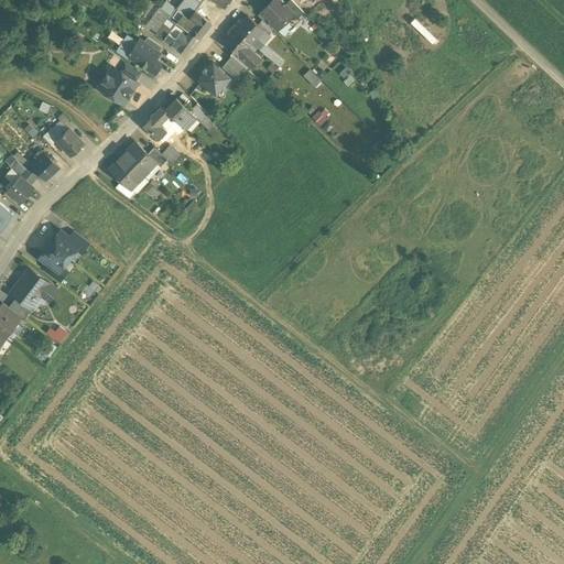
[(163,0),(165,1),(176,9),(183,0),(182,0),(163,0)]
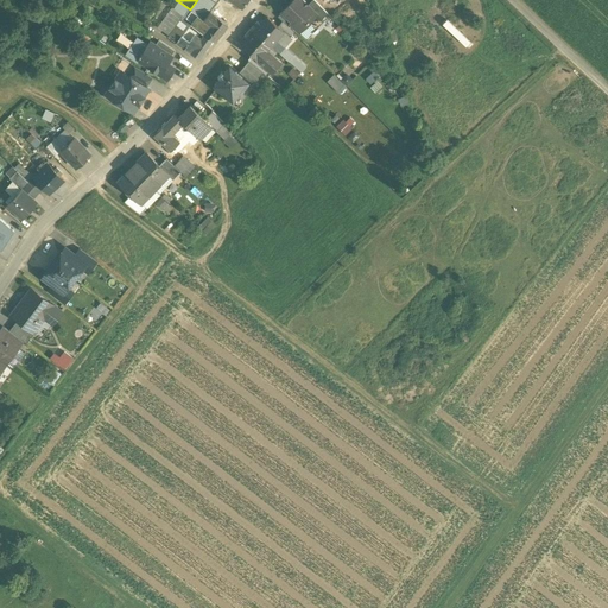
[(213,8),(201,0),(197,0),(190,10),(191,11),(198,16),(203,20),(210,11),(213,8)]
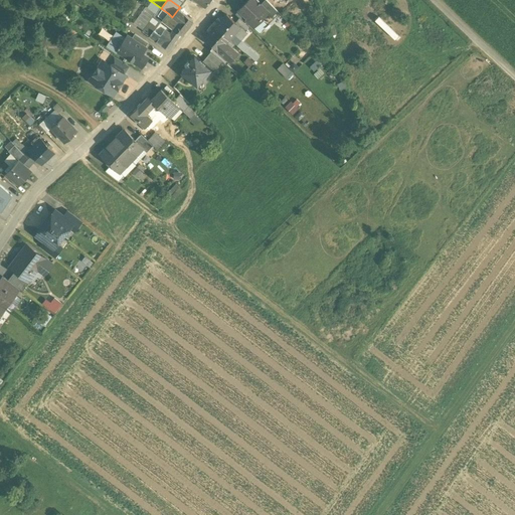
[(261,5),(255,0),(248,0),(239,10),(253,25),(268,12),(261,5)]
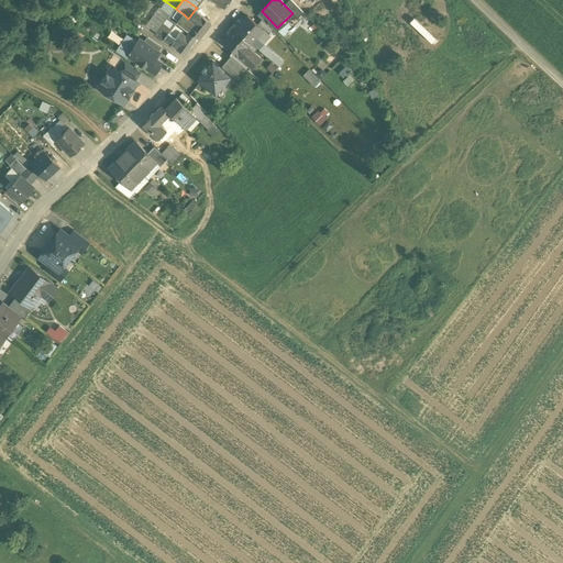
[(302,12),(290,0),(289,0),(285,6),(293,13),(297,18),(302,12)]
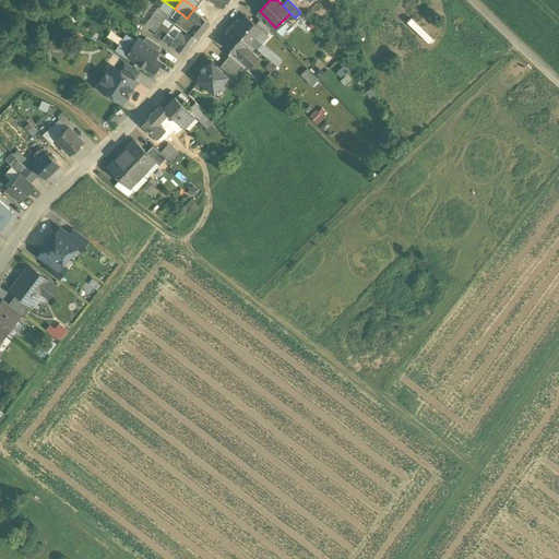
[(175,9),(164,1),(159,8),(168,14),(171,15),(176,10),(175,9)]
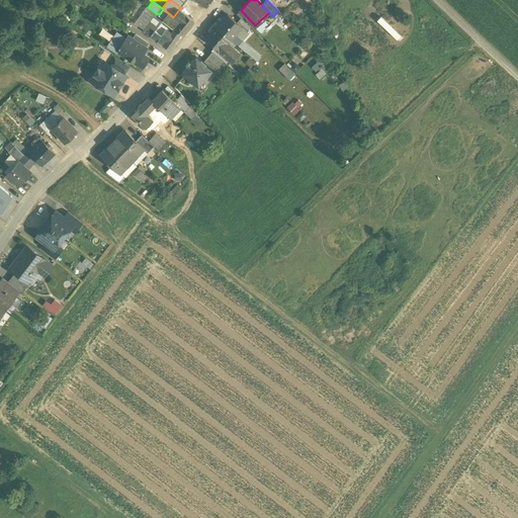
[(135,23),(145,30),(156,13),(148,7),(147,6),(135,23)]
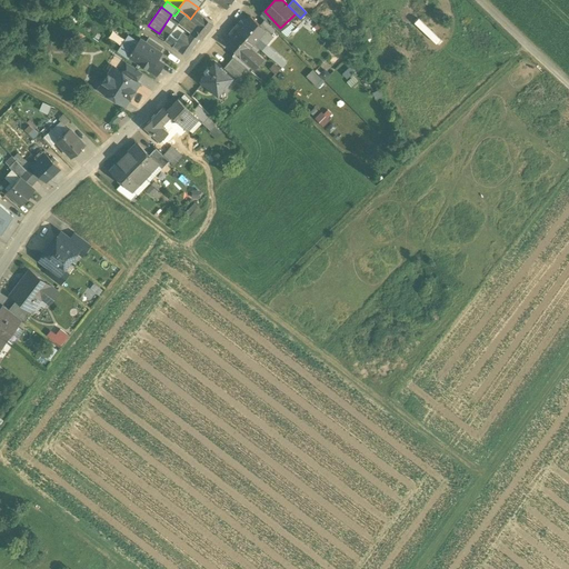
[(175,16),(181,21),(179,23),(182,25),(185,22),(181,20),(186,15),(179,10),(175,16)]
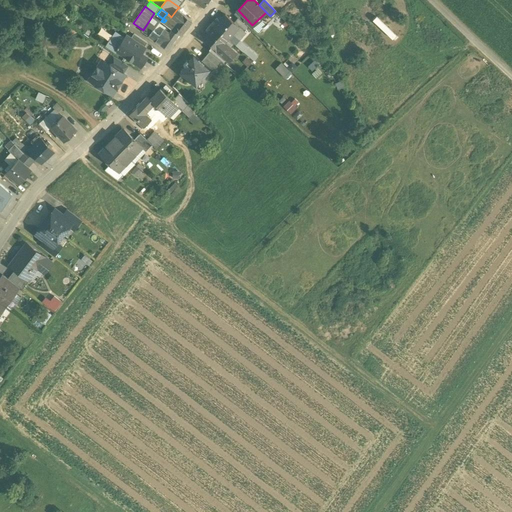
[(177,9),(171,17),(177,21),(171,28),(179,34),(181,35),(192,21),(177,9)]
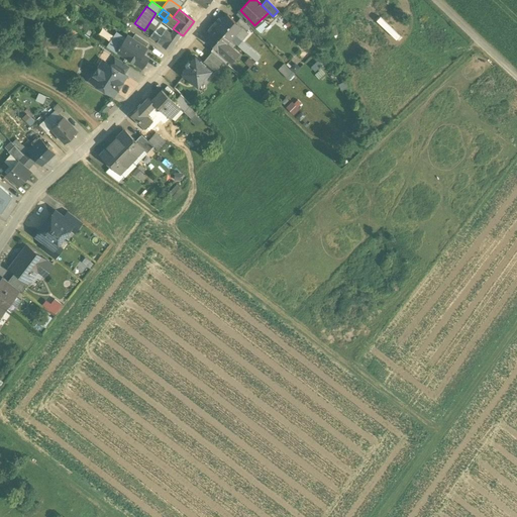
[(171,33),(165,30),(161,35),(154,31),(163,21),(165,19),(159,14),(156,13),(144,30),(143,32),(170,49),(181,34),(173,28),(171,26),(170,28),(173,30),(171,33)]
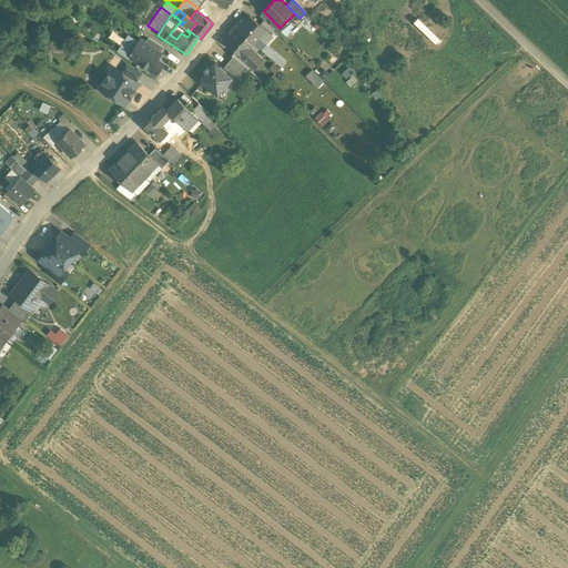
[(190,19),(185,14),(181,20),(184,22),(182,24),(185,27),(188,29),(190,31),(196,23),(190,19)]
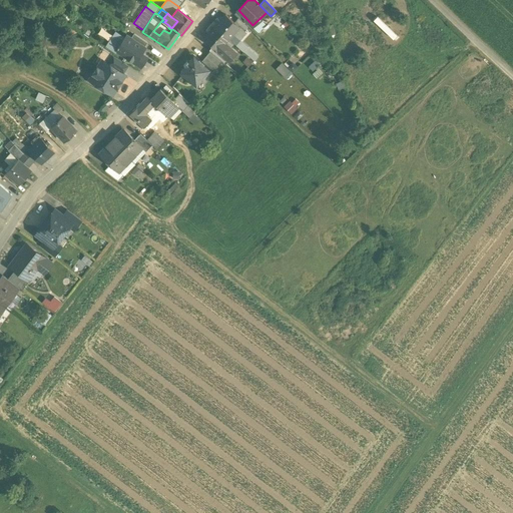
[(226,17),(221,23),(218,20),(213,26),(228,40),(239,28),(233,23),(226,17)]
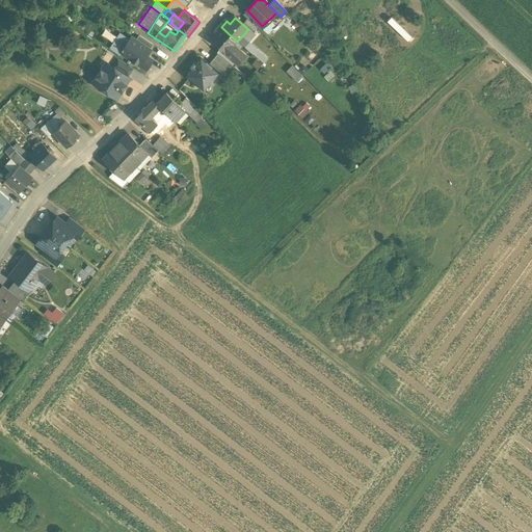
[(246,19),(242,24),(248,29),(237,42),(264,65),(270,59),(250,43),(260,31),(246,19)]
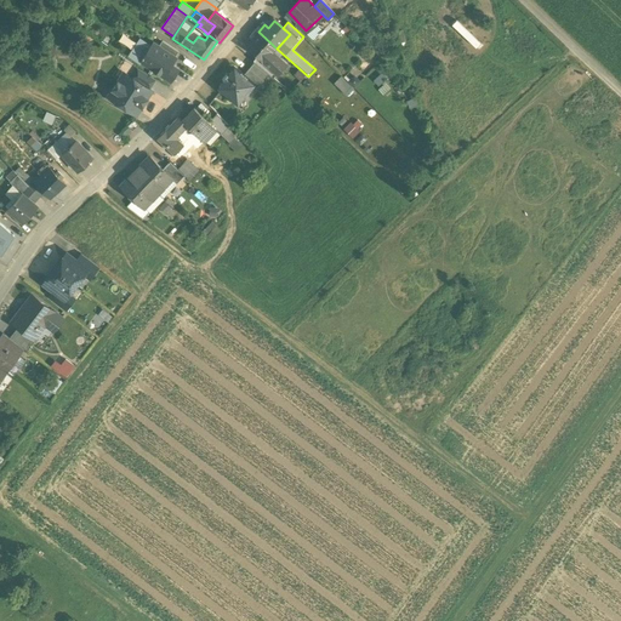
[(405,27),(396,30),(400,49),(411,45),(405,27)]
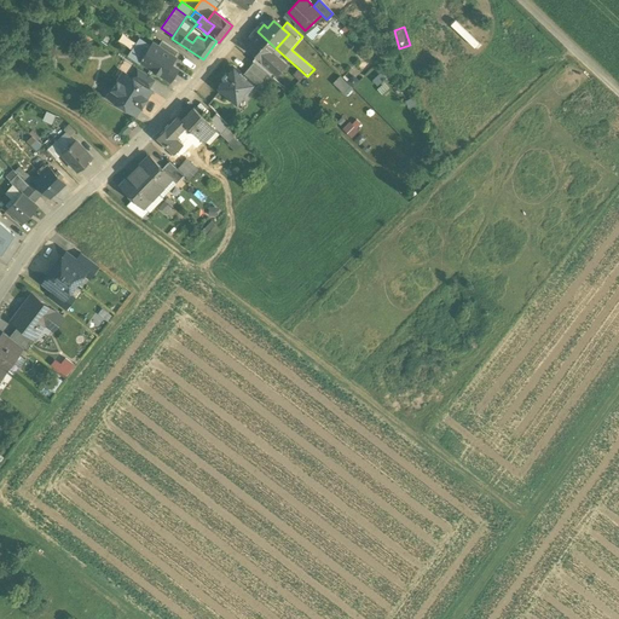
[(276,48),(258,32),(252,39),(254,41),(248,48),(259,58),(264,63),(271,55),(276,48)]
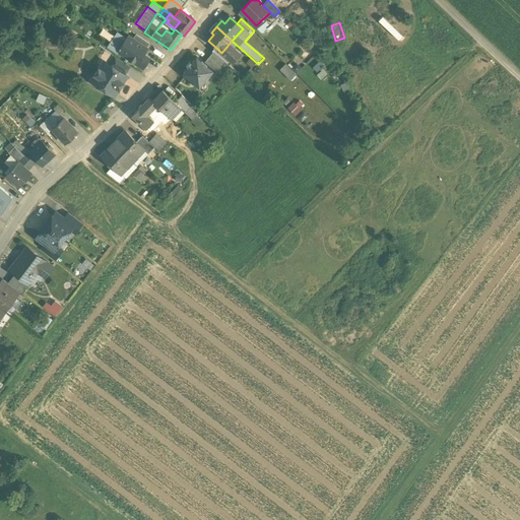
[(117,34),(109,46),(122,54),(124,52),(120,50),(126,41),(117,34)]
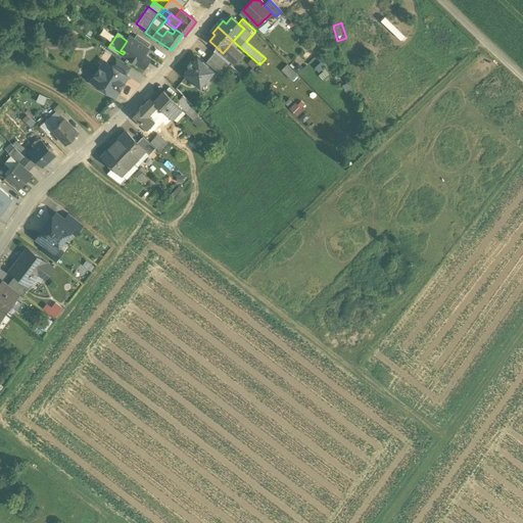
[(150,44),(137,35),(134,39),(147,48),(150,44)]
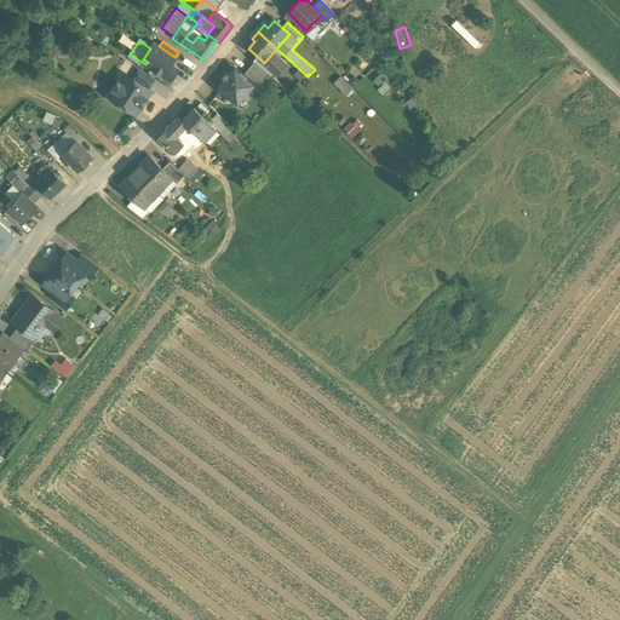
[(159,46),(154,44),(150,49),(143,59),(148,62),(156,68),(154,70),(170,81),(177,70),(170,65),(174,58),(174,57),(159,46)]
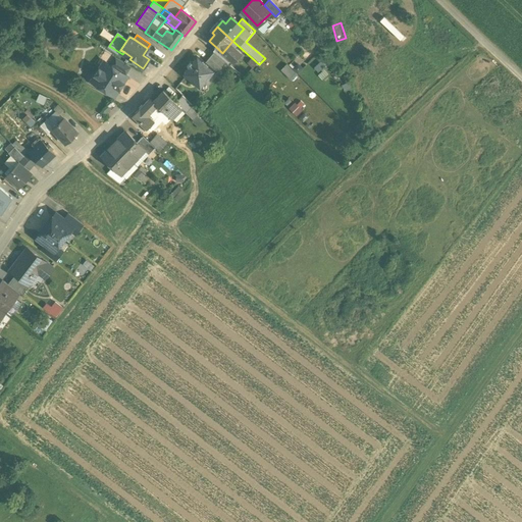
[(240,56),(228,46),(222,53),(233,62),(240,56)]
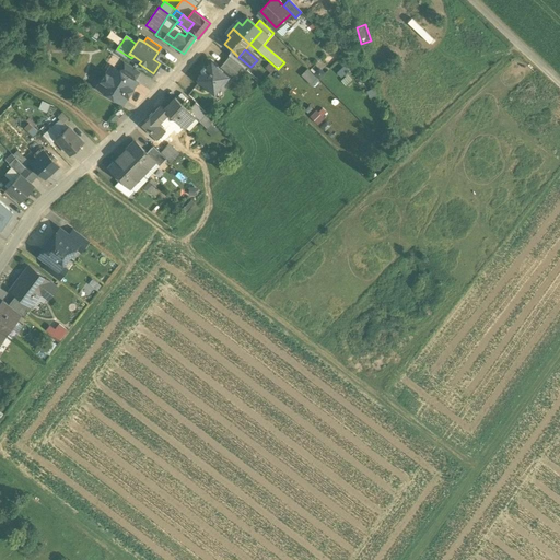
[(251,67),(238,57),(234,53),(230,57),(244,69),(247,72),(252,68),(251,67)]
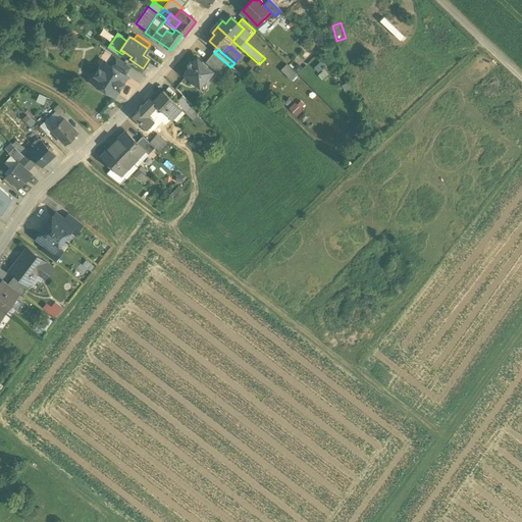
[(227,64),(215,54),(206,65),(216,73),(217,75),(227,64)]
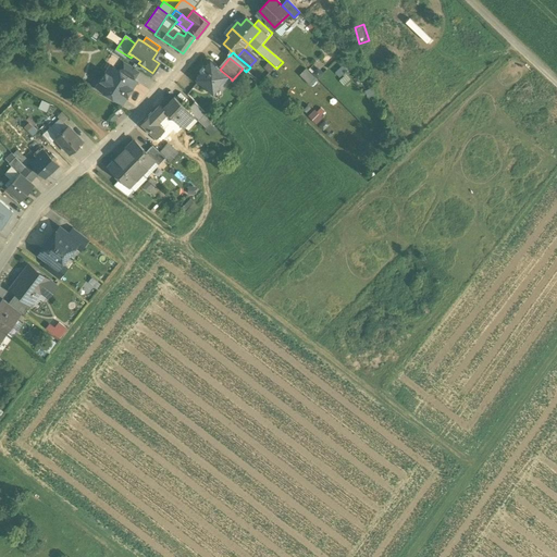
[(139,72),(123,61),(118,70),(134,81),(139,72)]
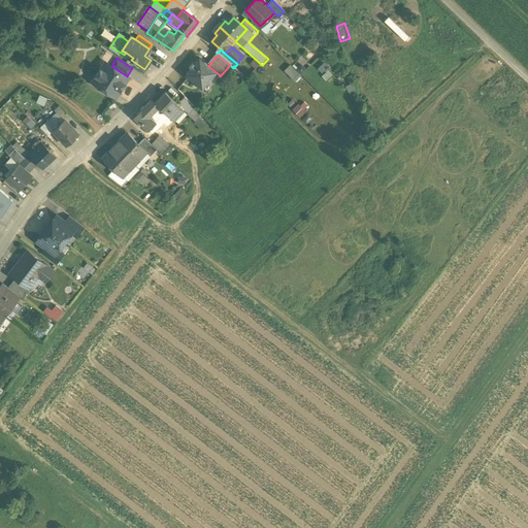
[(201,59),(187,75),(197,86),(200,81),(206,88),(219,74),(208,66),(201,59)]
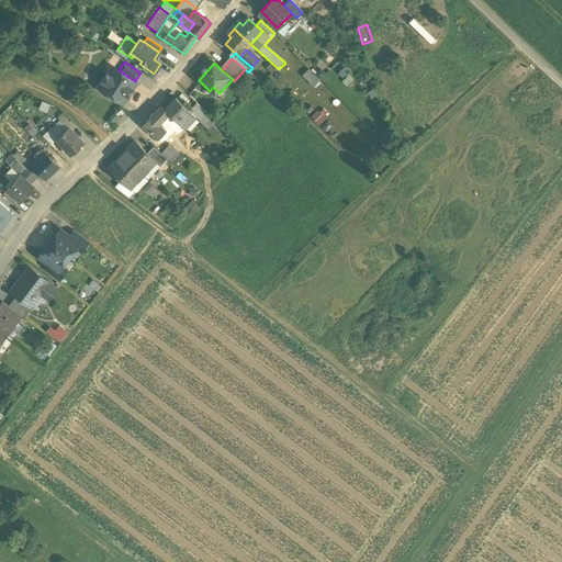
[(308,68),(302,76),(314,87),(321,79),(308,68)]
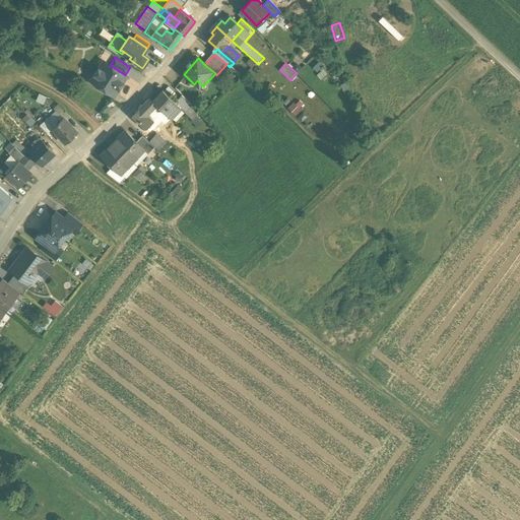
[(294,70),(300,73),(303,68),(297,64),(294,70)]
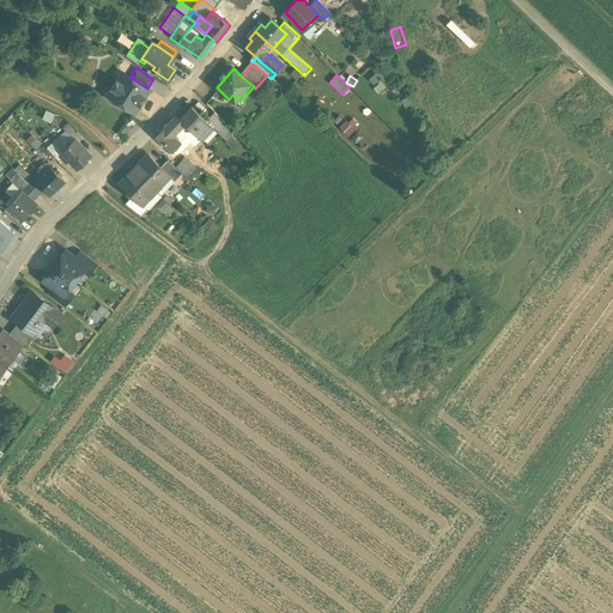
[(126,82),(119,77),(107,96),(121,104),(122,103),(135,111),(150,90),(147,89),(129,77),(126,82)]
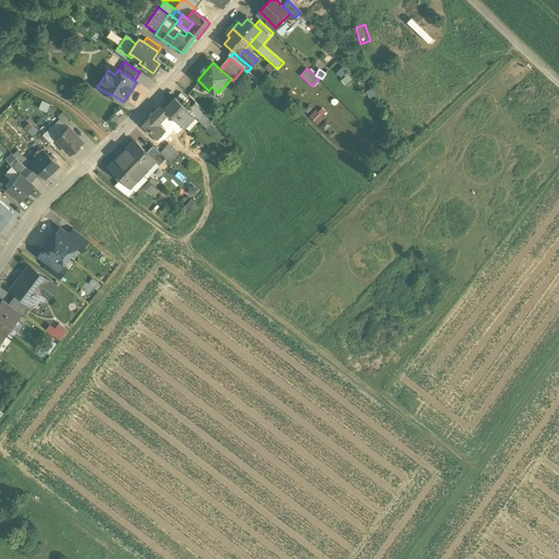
[(176,98),(165,110),(169,115),(185,129),(195,117),(189,110),(176,98)]
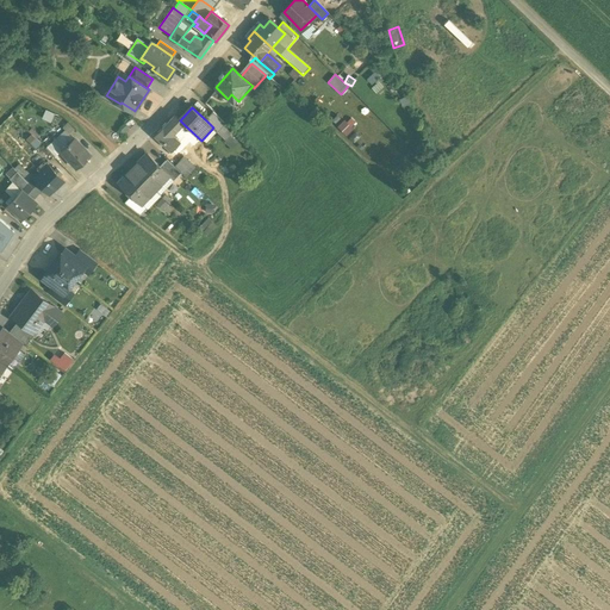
[(215,113),(206,120),(213,128),(218,132),(226,124),(215,113)]
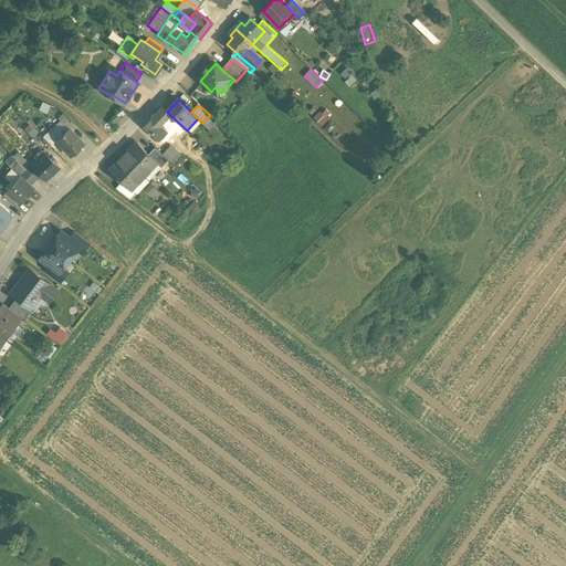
[(164,108),(145,126),(159,142),(167,134),(160,126),(165,122),(171,116),(167,112),(164,108)]
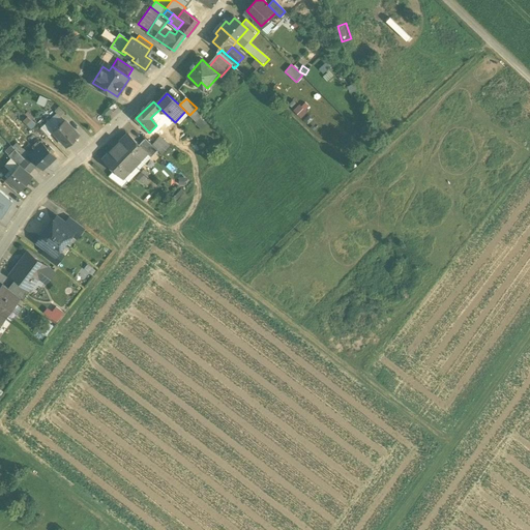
[(109,108),(113,112),(118,108),(115,102),(109,108)]
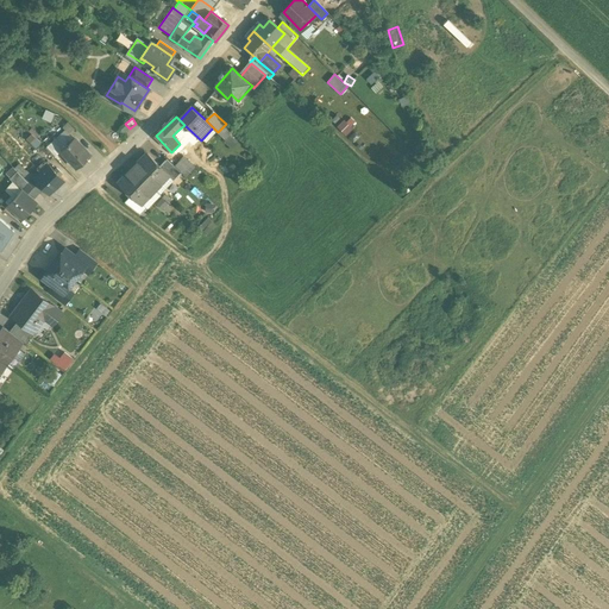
[(345,137),(355,130),(346,119),(338,125),(345,137)]
